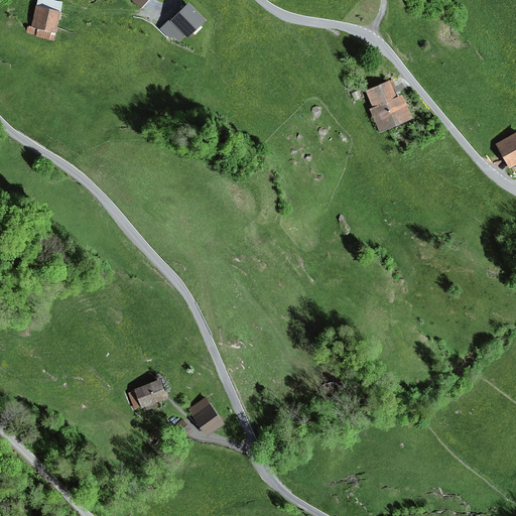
[(62,3),(48,0),(37,0),(36,8),(60,13),(62,3)]
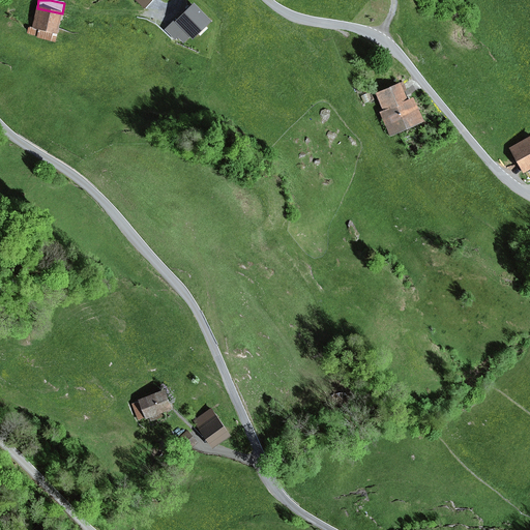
[(151,0),(135,0),(145,8),(151,0)]
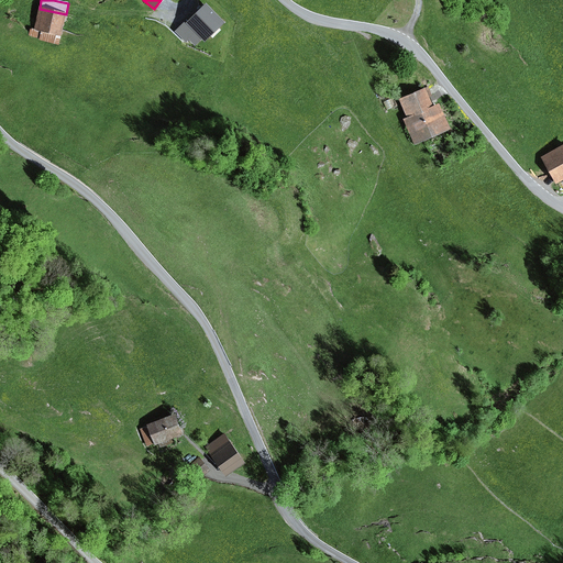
[(206,6),(186,23),(202,40),(205,43),(223,24),(206,6)]
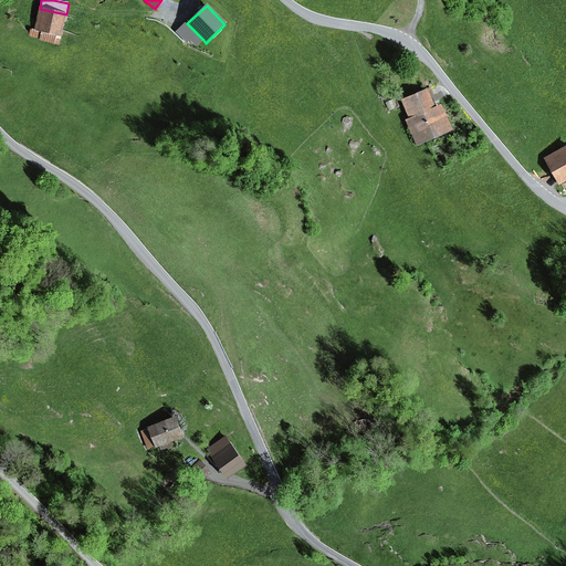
[(66,14),(40,9),(35,30),(61,35),(66,14)]
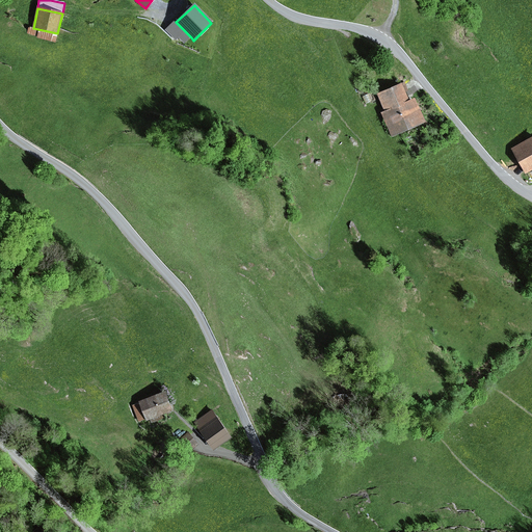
[(191,37),(175,21),(165,30),(176,41),(178,37),(184,44),(191,37)]
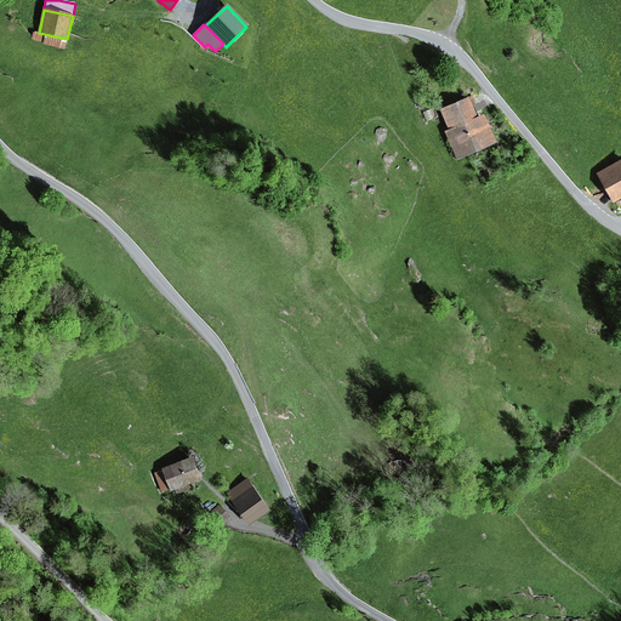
[(439,110),(448,131),(478,119),(469,97),(439,110)]
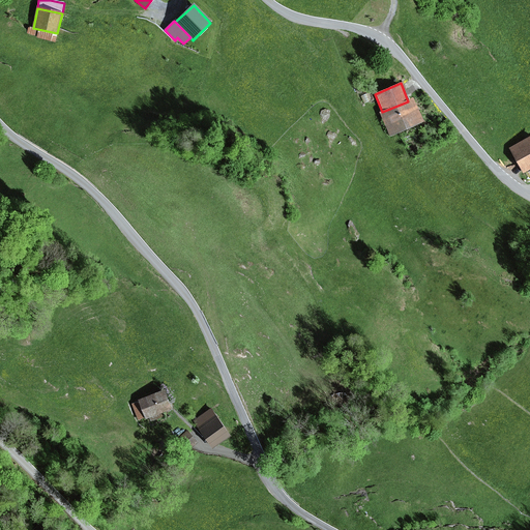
[(408,101),(380,113),(390,136),(421,122),(412,99),(408,101)]
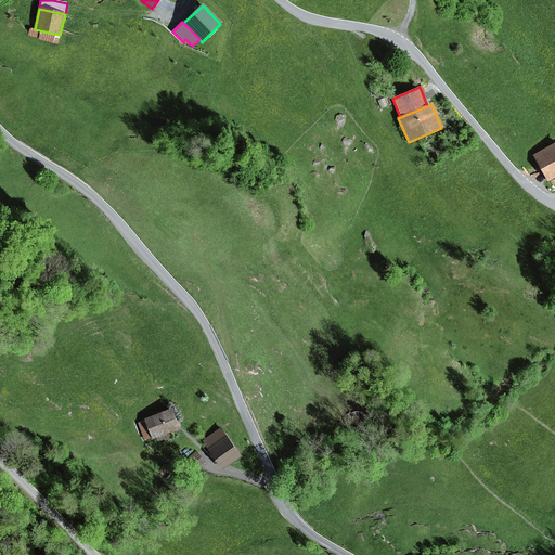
[(554,143),(533,156),(547,181),(554,177),(554,143)]
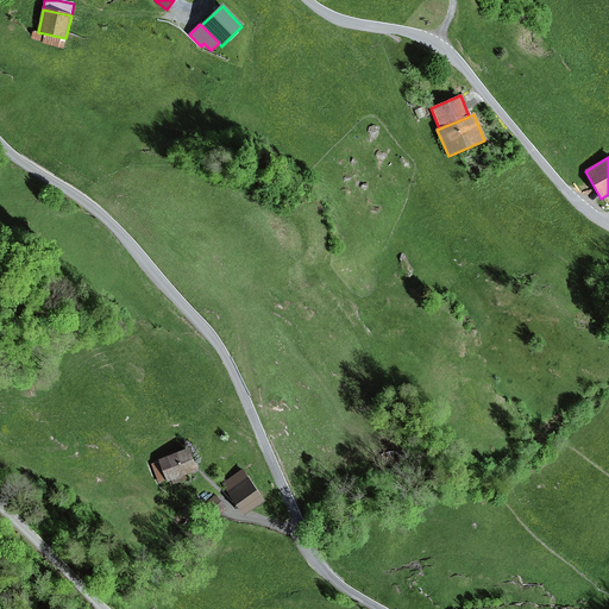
[(189,450),(159,460),(165,481),(167,483),(196,472),(189,450)]
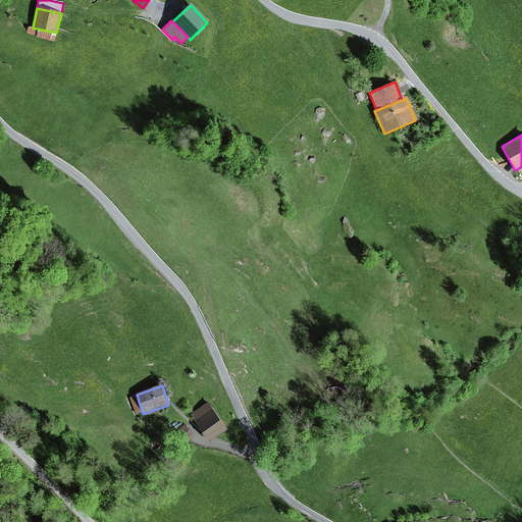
[(142,412),(137,395),(129,398),(136,414),(142,412)]
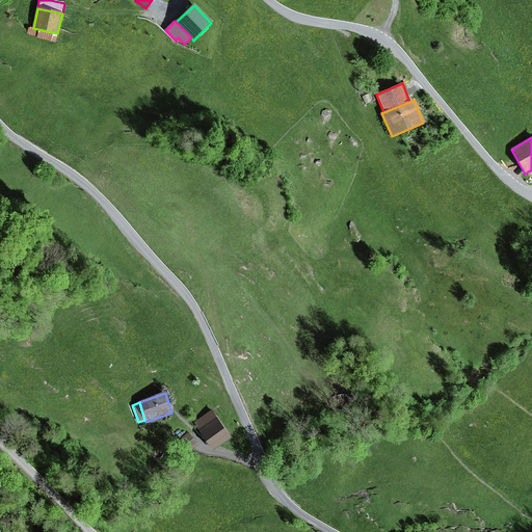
[(211,411),(194,424),(213,451),(231,440),(211,411)]
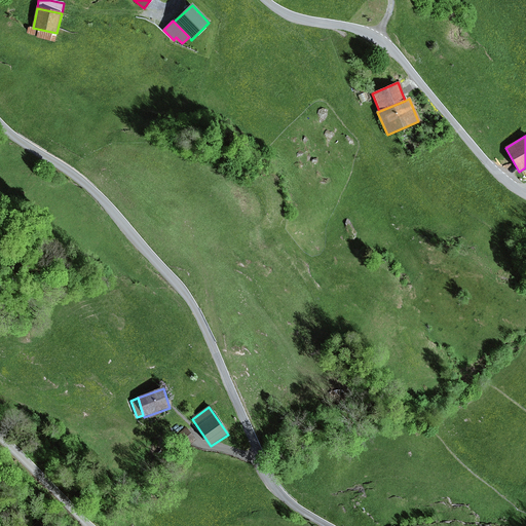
[(186,427),(177,436),(187,447),(196,439),(186,427)]
